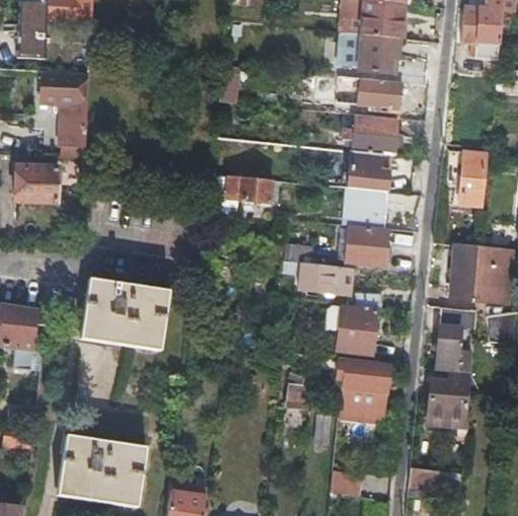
[(43,0),(42,14),(83,15),(83,21),(88,22),(88,0),(43,0)]
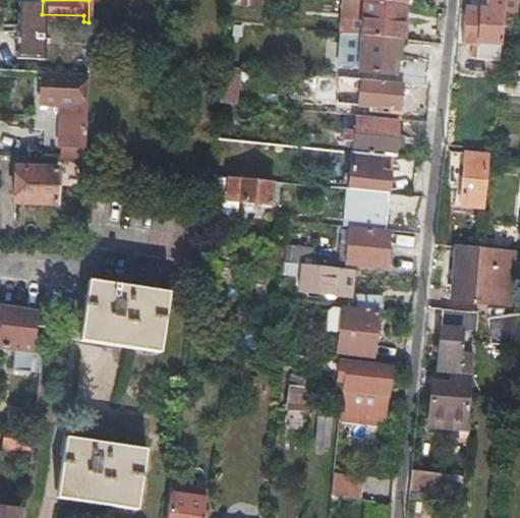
[(400,20),(401,3),(371,0),(345,0),(344,32),(399,37),(400,34),(405,34),(406,20),(400,20)]
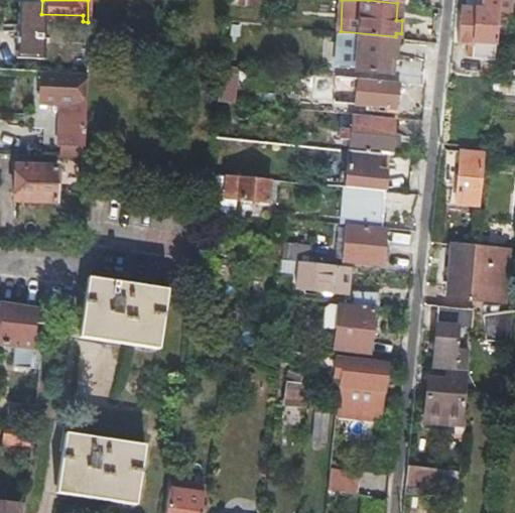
[(492,57),(495,8),(496,0),(482,0),(482,8),(464,6),(464,14),(458,14),(456,42),(462,42),(461,55),(492,57)]
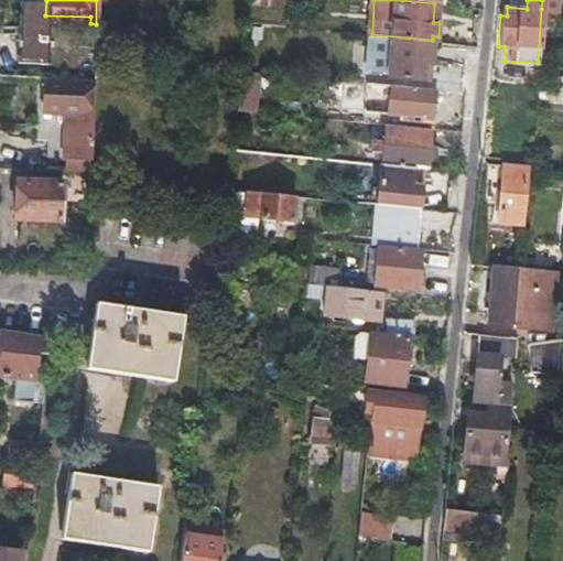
[(270,18),(275,24),(281,19),(282,12),(277,7),(274,8),(271,11),(270,18)]
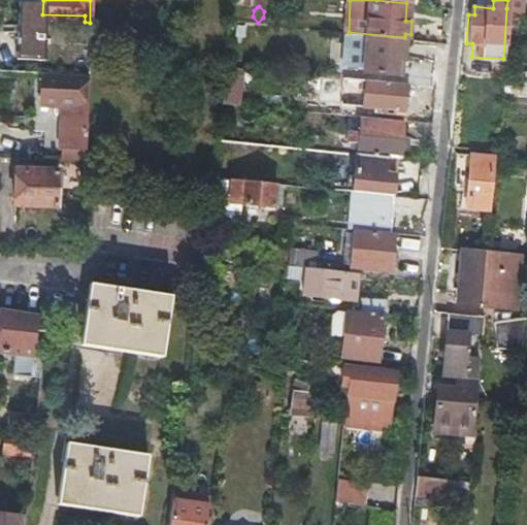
[(228,40),(240,40),(252,41),(253,32),(229,31),(228,40)]
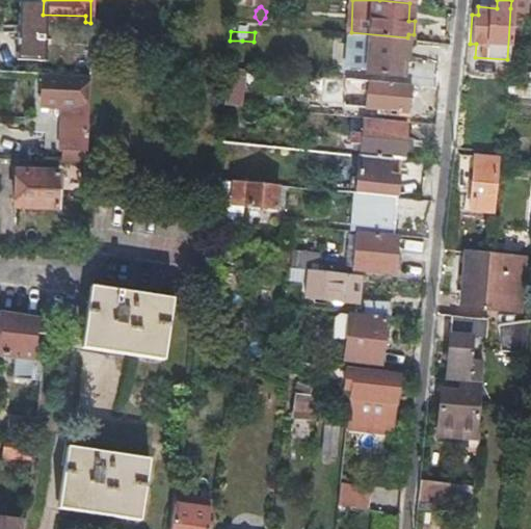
[(406,58),(407,37),(351,32),(346,31),(345,70),(400,75),(401,58),(406,58)]
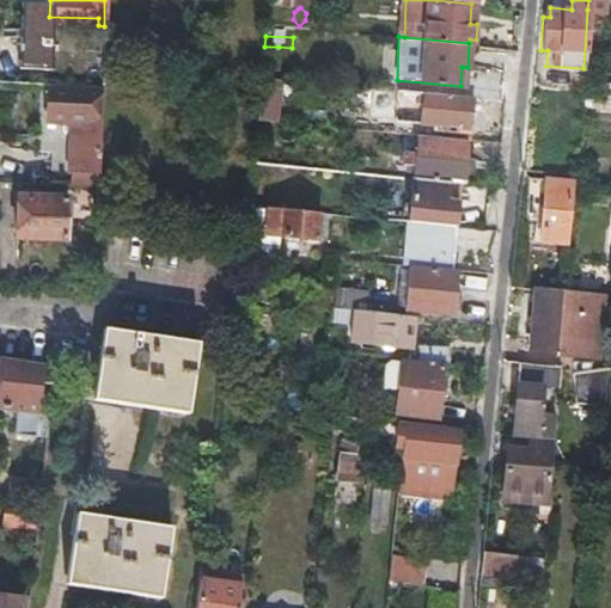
[(258,117),(272,120),(286,121),(289,78),(262,75),(258,117)]
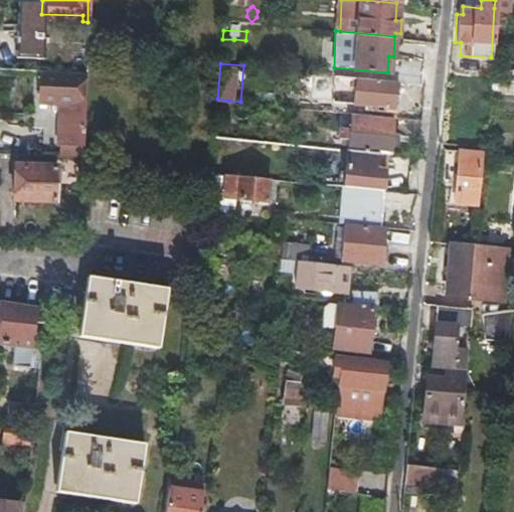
[(82,144),(86,69),(41,67),(39,99),(60,100),(59,143),(82,144)]
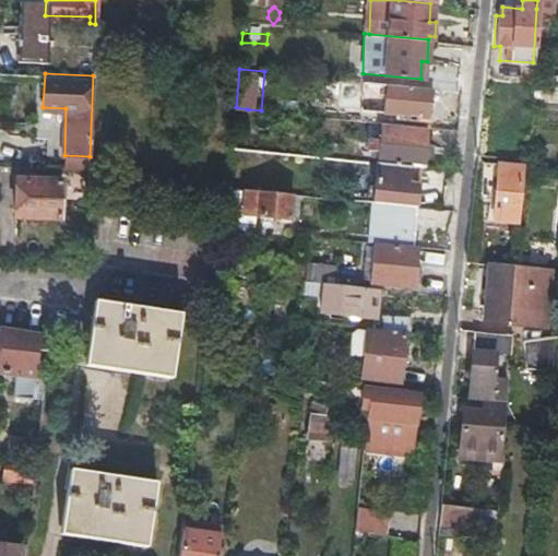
[(371,108),(392,110),(398,110),(398,118),(418,120),(419,114),(430,114),(432,86),(367,80),(366,92),(374,92),(371,108)]
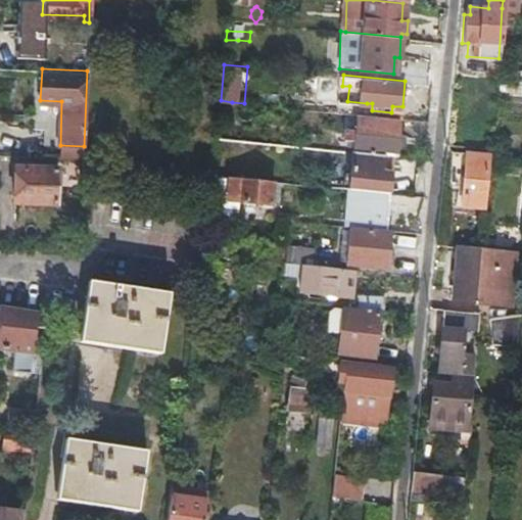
[(319,98),(328,99),(337,100),(339,79),(321,77),(319,98)]
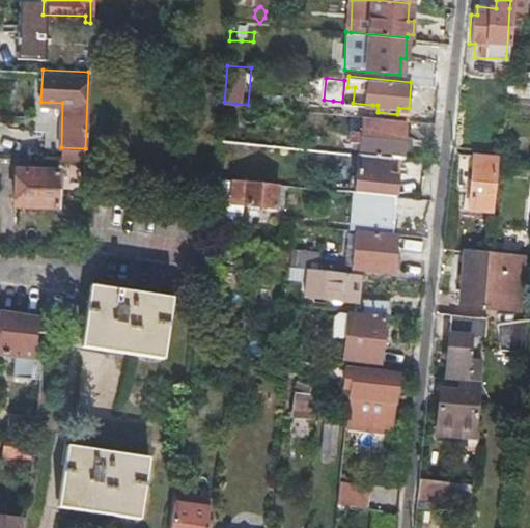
[(360,153),(391,155),(400,156),(403,156),(406,144),(407,135),(408,120),(363,115),(362,130),(352,129),(351,142),(361,143),(360,153)]
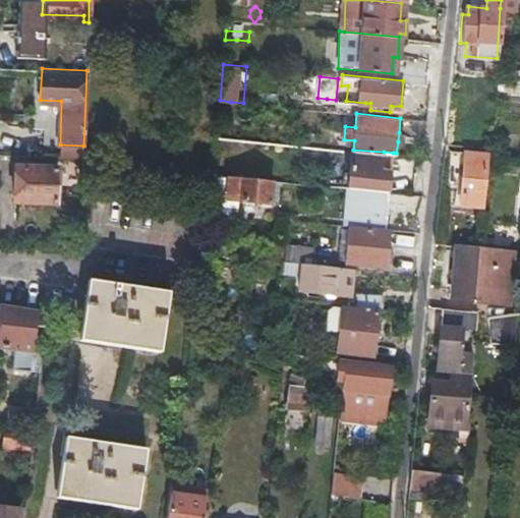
[(406,133),(399,132),(398,141),(405,141),(406,133)]
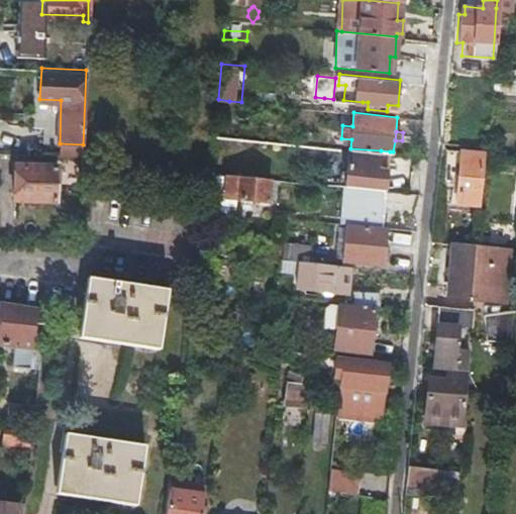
[(478,132),(478,146),(487,146),(488,132),(478,132)]
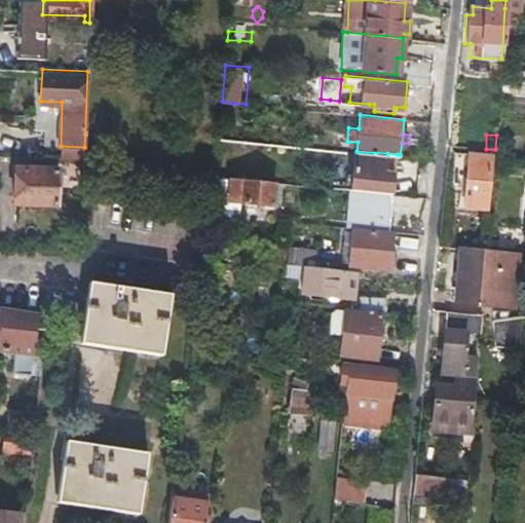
[(84,147),(61,146),(60,157),(83,158),(84,147)]
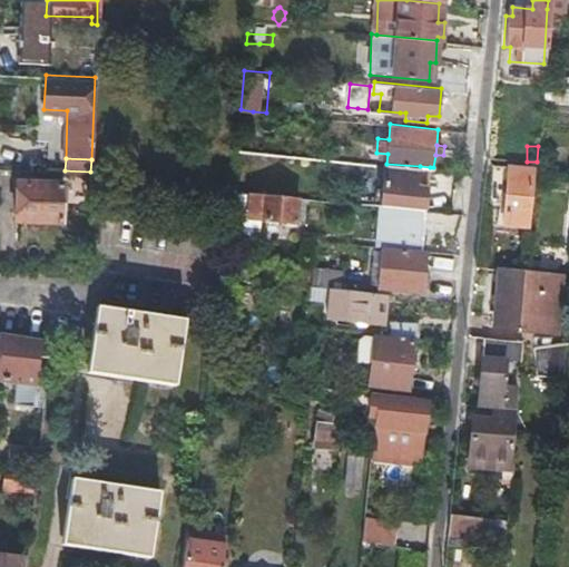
[(420,166),(386,164),(383,205),(427,208),(430,167),(420,166)]
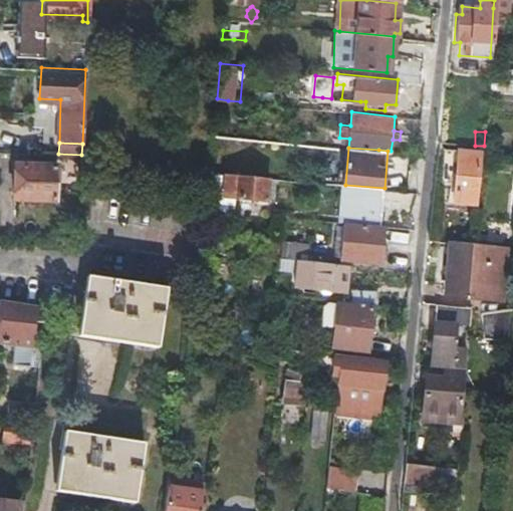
[(453,201),(464,202),(474,203),(478,152),(458,150),(453,201)]
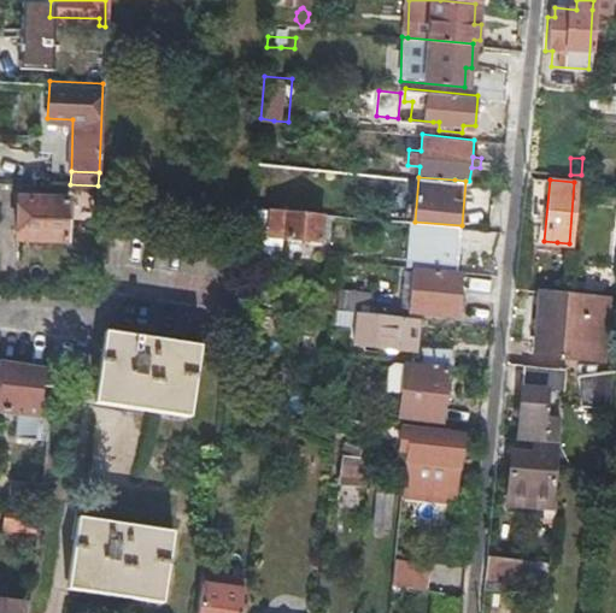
[(65,239),(66,217),(66,195),(21,193),(19,237),(65,239)]
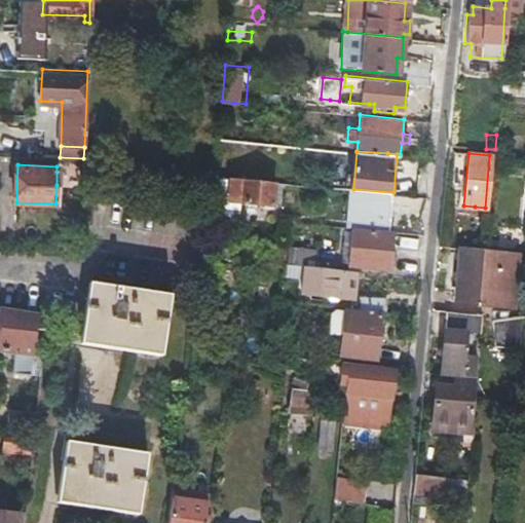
[(214,189),(227,190),(240,191),(239,200),(274,202),(276,182),(215,176),(214,189)]
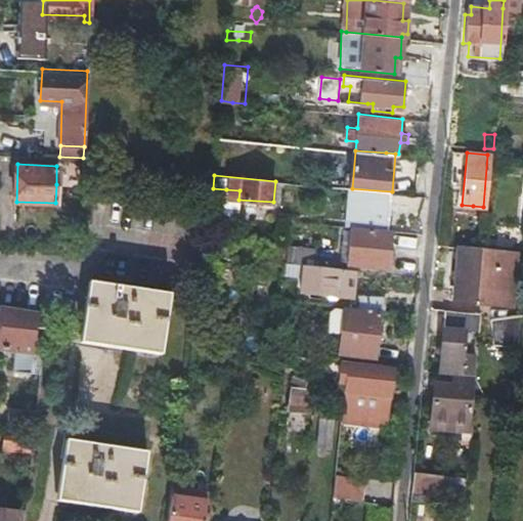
[(392,191),(352,188),(349,218),(390,222),(392,191)]
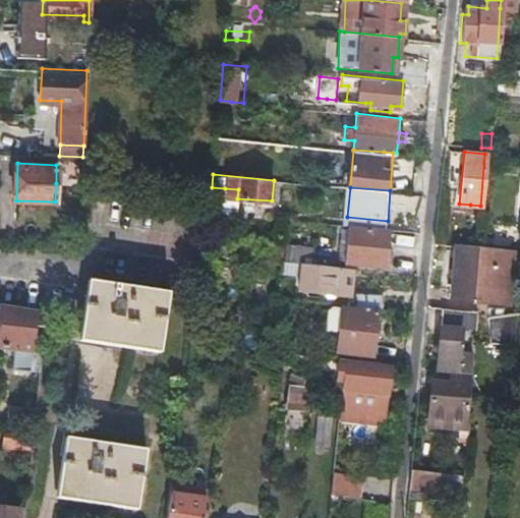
[(347,217),(347,223),(387,227),(388,221),(347,217)]
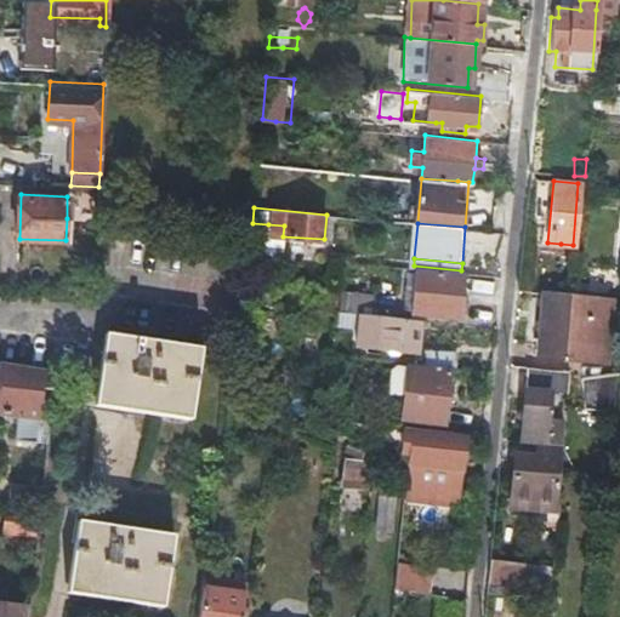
[(419,269),(416,289),(415,308),(461,313),(464,274),(419,269)]
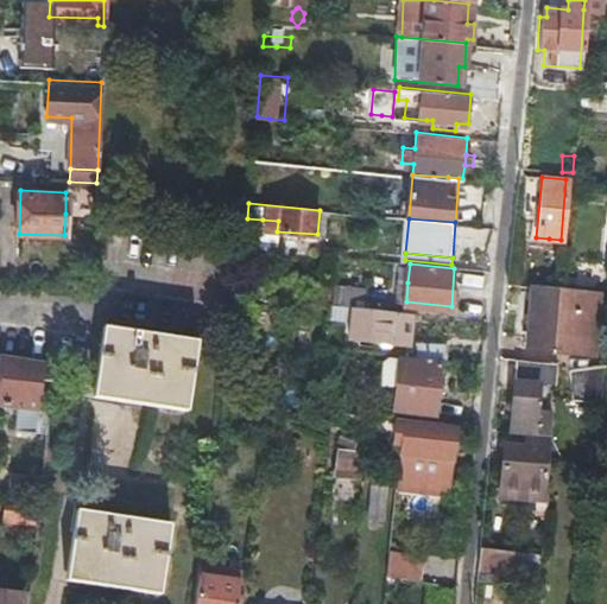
[(335,299),(349,302),(364,303),(366,287),(337,284),(335,299)]
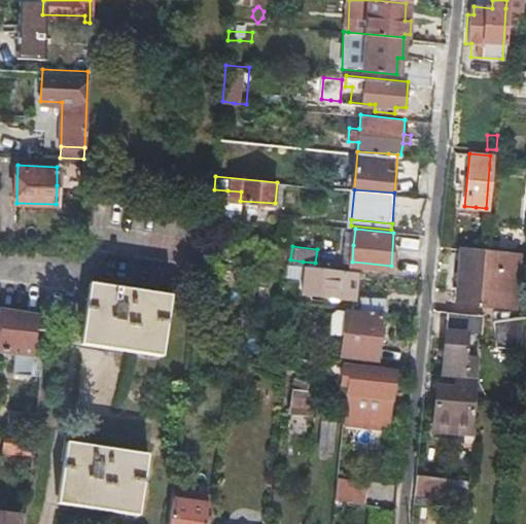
[(457,281),(460,281),(462,281),(461,302),(514,307),(518,252),(460,246),(457,281)]
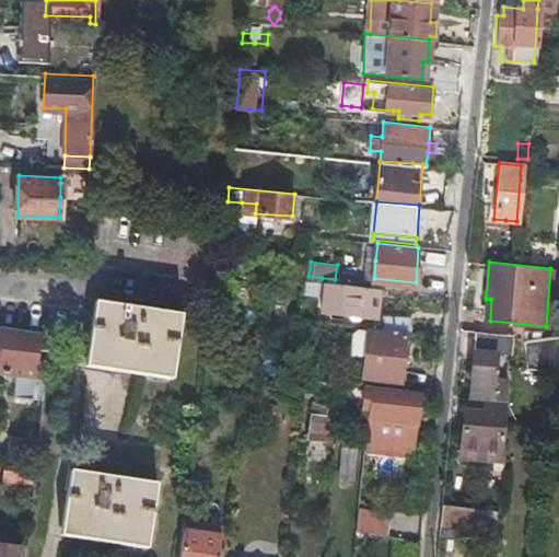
[(304,279),(303,290),(325,292),(326,281),(304,279)]
